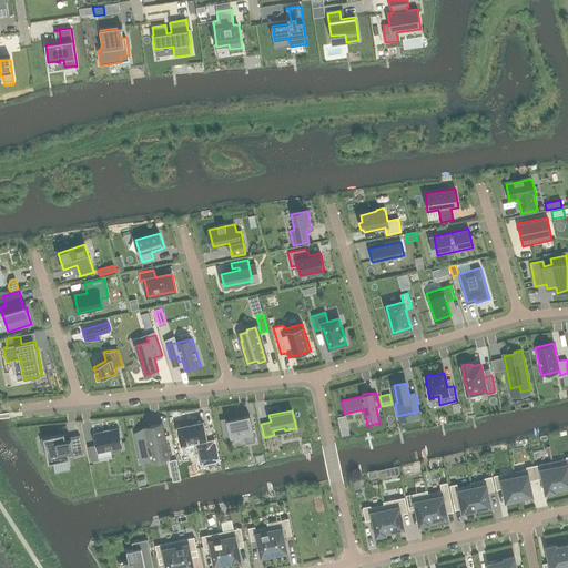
[(224,438),(231,437),(231,438),(245,436),(246,443),(255,442),(250,415),(235,418),(235,416),(221,419),(224,438)]
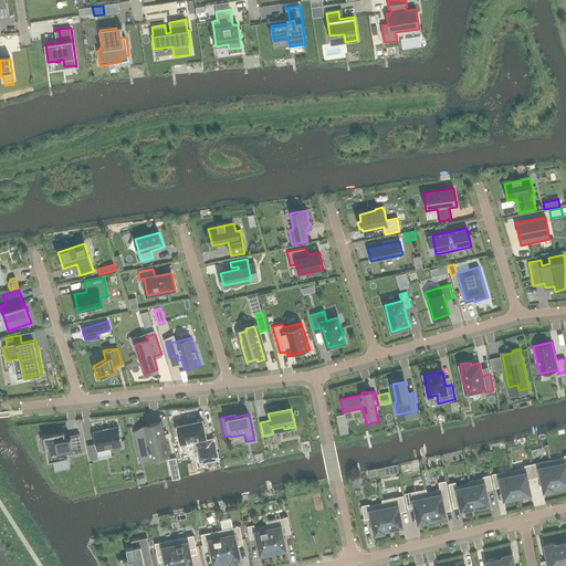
[(344,416),(336,417),(338,426),(346,423),(344,416)]
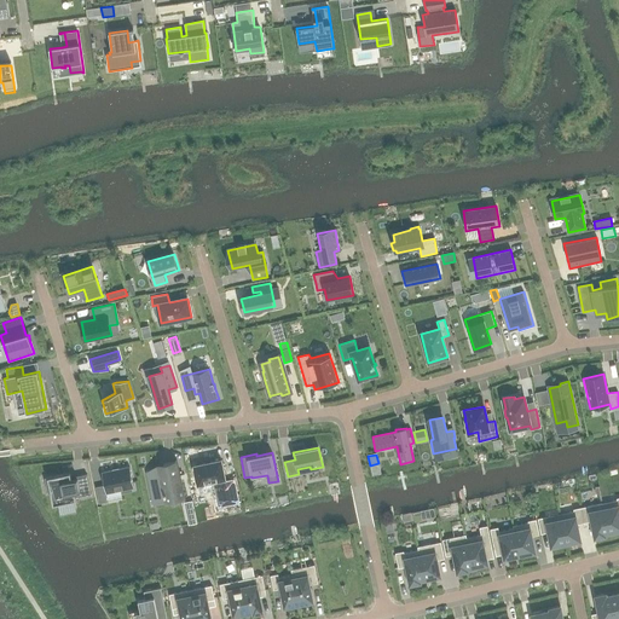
[(195,469),(192,469),(194,476),(196,476),(198,485),(214,481),(219,504),(237,501),(233,481),(226,482),(225,479),(221,461),(212,462),(210,462),(210,463),(206,464),(206,463),(204,464),(194,467),(195,469)]
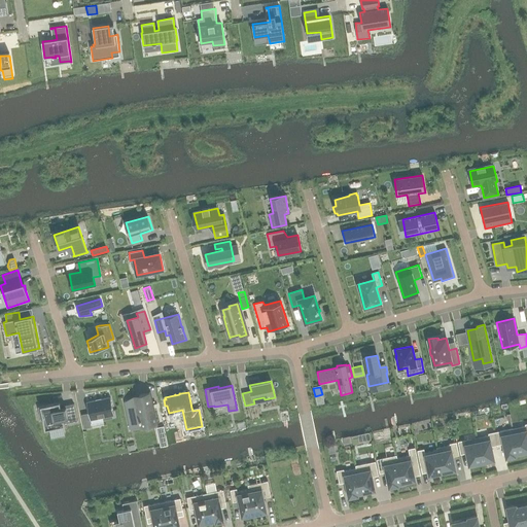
[(125,403),(129,422),(141,419),(143,427),(157,424),(151,393),(139,395),(140,397),(135,398),(125,403)]
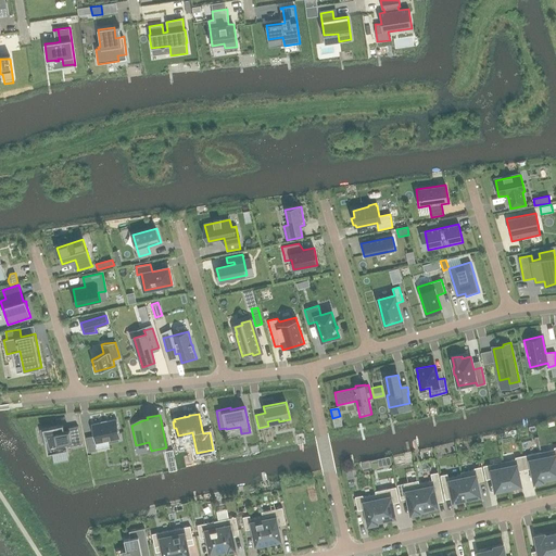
[(101,421),(101,422),(91,425),(93,437),(87,438),(90,453),(97,451),(96,443),(109,441),(110,443),(118,441),(118,439),(121,438),(116,419),(106,421),(106,420),(101,421)]
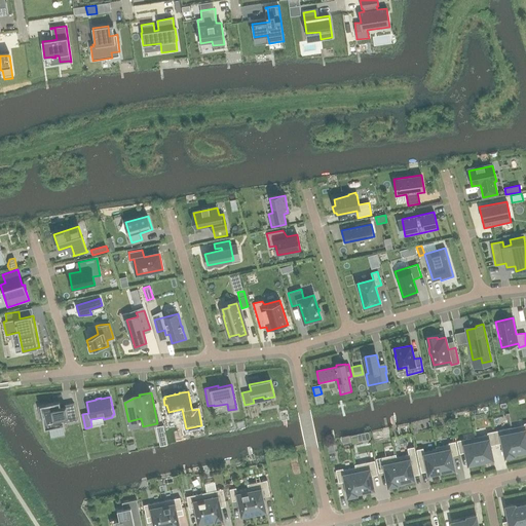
[(74,404),(65,406),(65,408),(62,409),(60,402),(38,407),(40,417),(43,417),(46,428),(64,424),(64,422),(77,419),(74,404)]
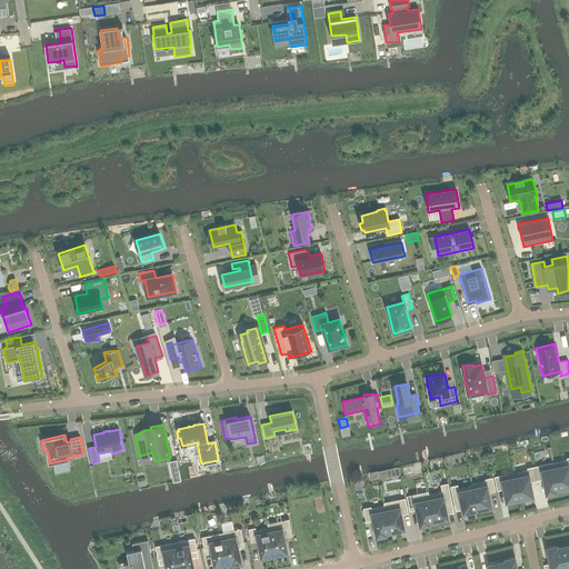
[(568,457),(567,458),(567,460),(555,462),(560,490),(568,488),(568,457)]
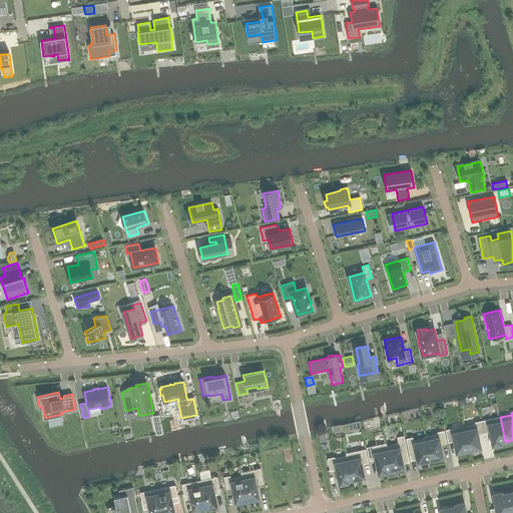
[(500,417),(481,421),(484,434),(490,433),(493,446),(502,444),(501,443),(505,442),(500,417)]
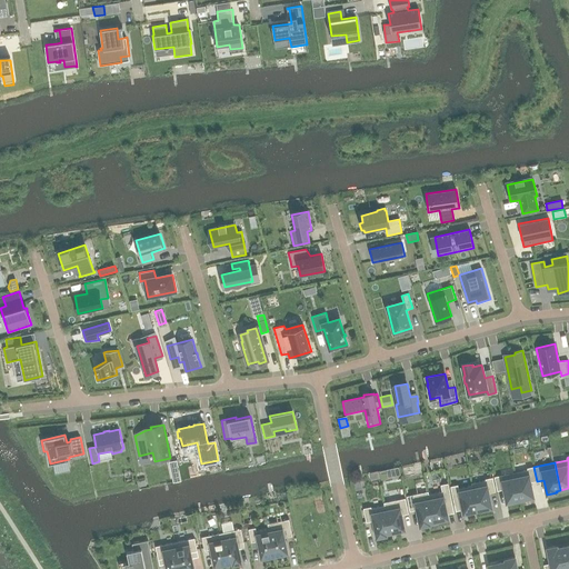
[(537,481),(533,467),(527,468),(527,470),(515,472),(520,500),(523,499),(523,500),(533,498),(530,482),(537,481)]
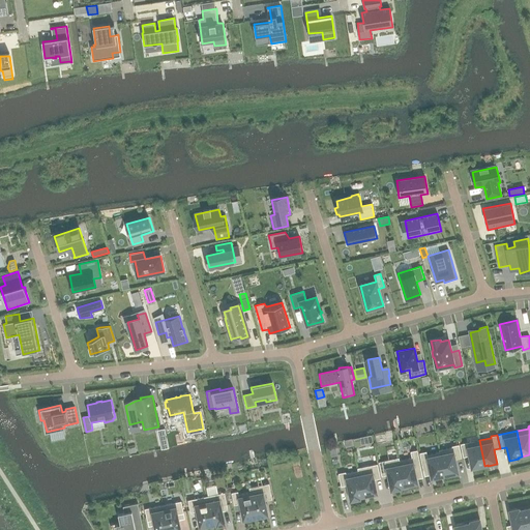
[(472,468),(484,466),(479,440),(461,444),(463,458),(469,455),(472,468)]
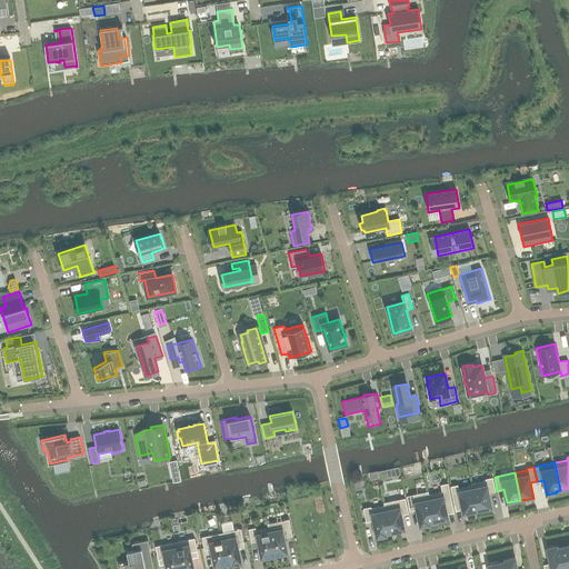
[(472,486),(478,510),(491,508),(489,493),(496,491),(495,485),(492,478),(486,479),(486,480),(471,483),(472,486)]
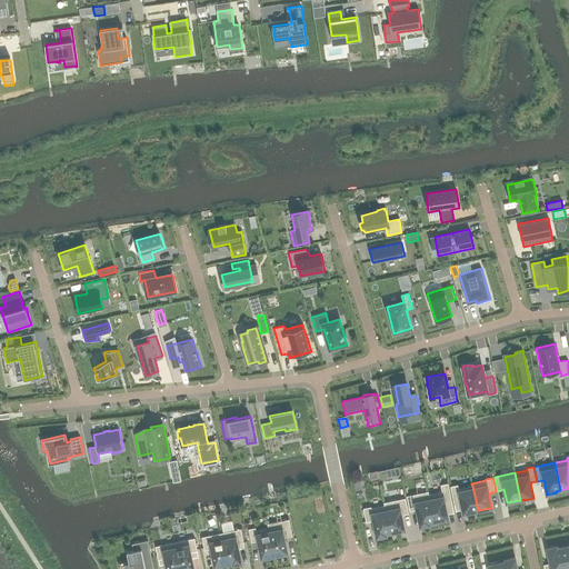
[(360,479),(353,480),(356,490),(362,489),(360,479)]
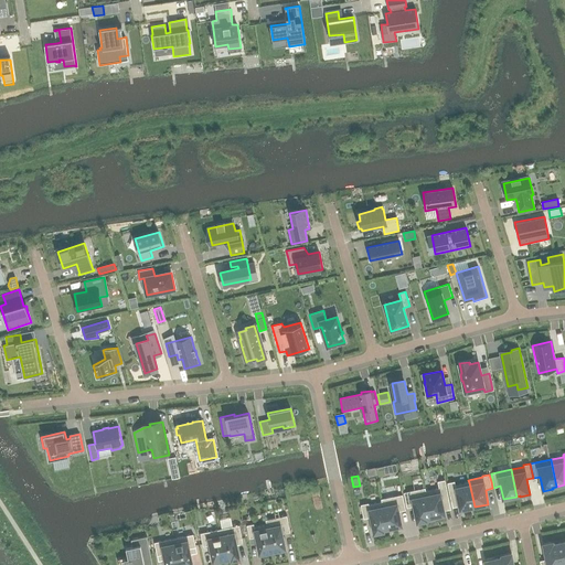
[(439,488),(426,491),(425,491),(430,518),(435,516),(436,519),(445,516),(441,501),(449,499),(445,480),(438,481),(439,488)]
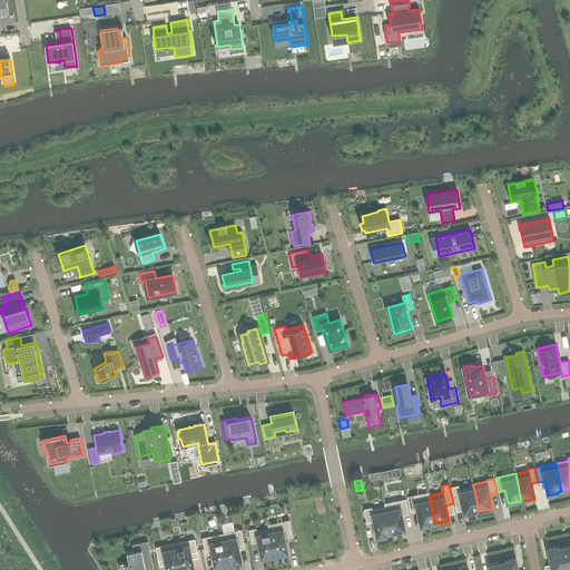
[(464,514),(479,511),(473,487),(460,490),(459,485),(451,488),(454,501),(461,500),(464,514)]
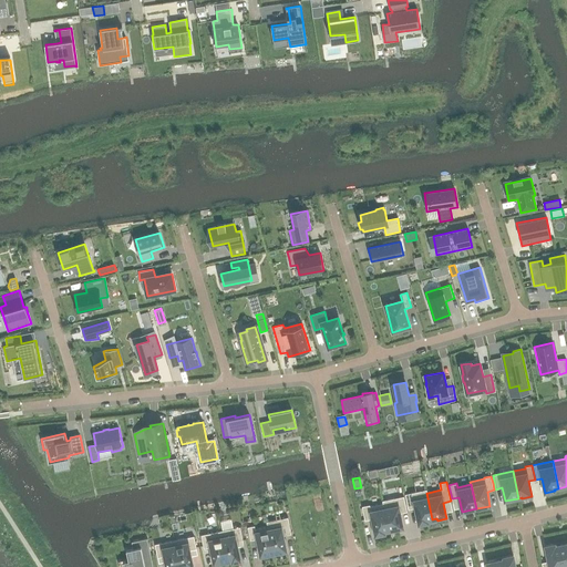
[(426,493),(428,493),(426,490),(405,494),(409,509),(415,508),(419,525),(429,523),(428,521),(432,519),(426,493)]
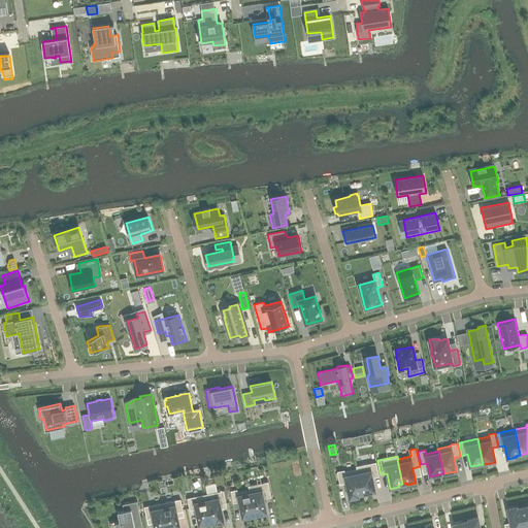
[(357,469),(362,494),(375,492),(372,479),(378,476),(375,463),(356,467),(357,469)]
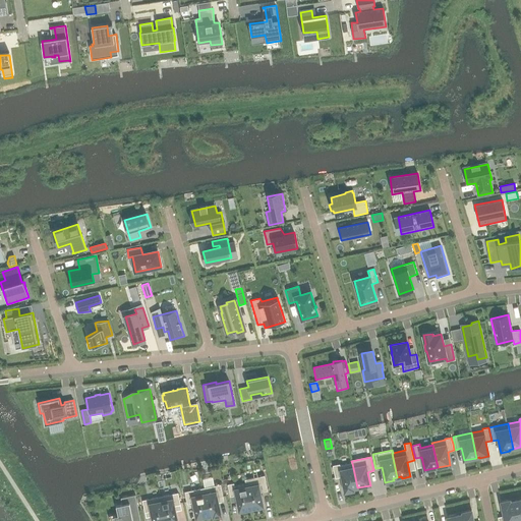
[(353,488),(357,487),(352,463),(340,465),(340,464),(333,466),(335,478),(342,477),(345,493),(354,490),(353,488)]
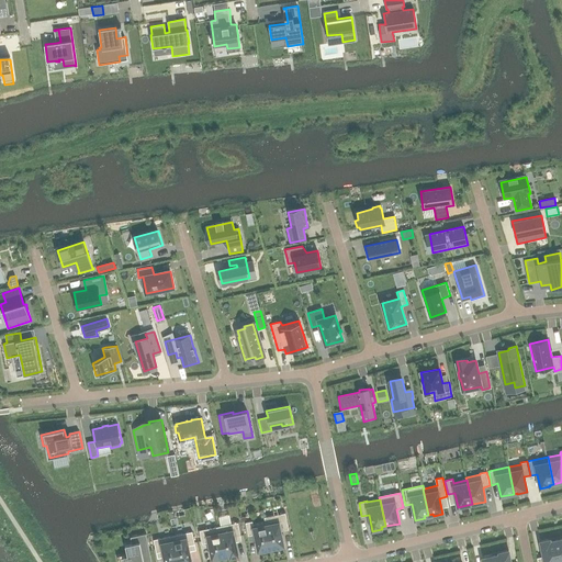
[(285,513),(265,517),(271,549),(284,547),(281,531),(289,529),(285,513)]
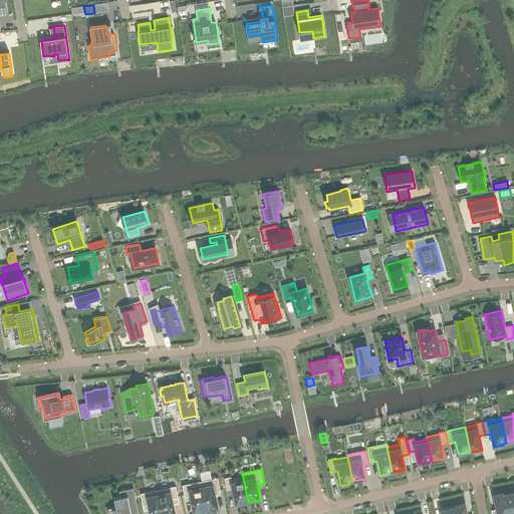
[(236,504),(248,502),(242,473),(242,478),(231,480),(231,477),(225,478),(227,490),(233,489),(236,504)]
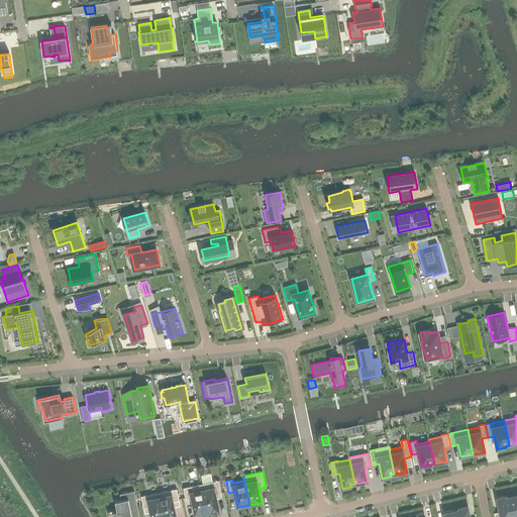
[(219,481),(201,485),(207,512),(212,511),(212,513),(219,511),(215,494),(221,493),(219,481)]
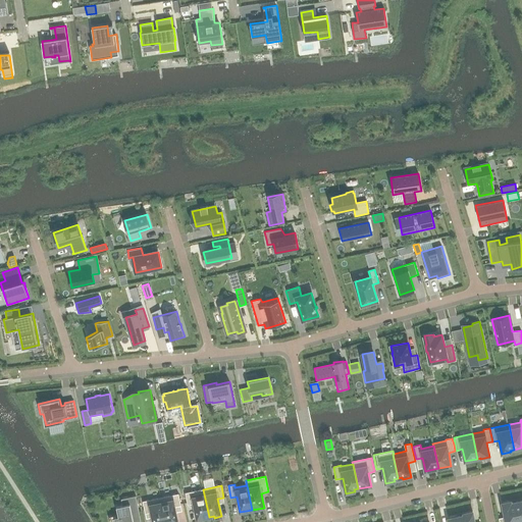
[(197,520),(209,517),(203,489),(186,492),(188,505),(194,504),(197,520)]
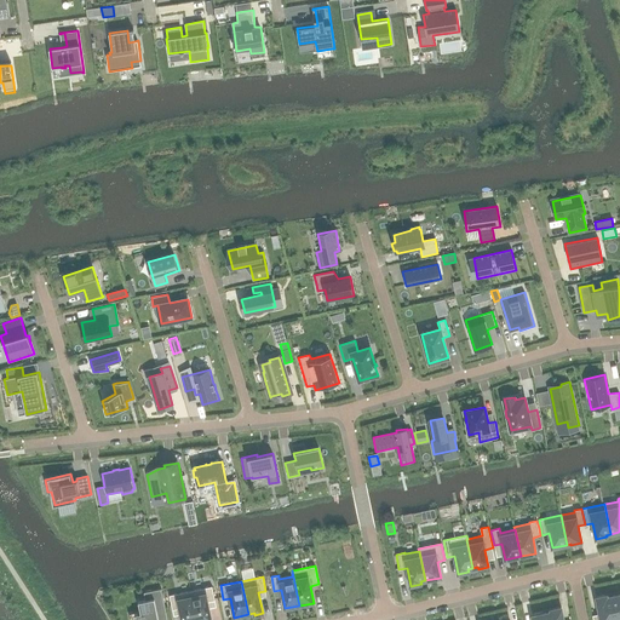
[(212,586),(190,591),(196,619),(211,619),(212,619),(208,602),(216,601),(212,586)]
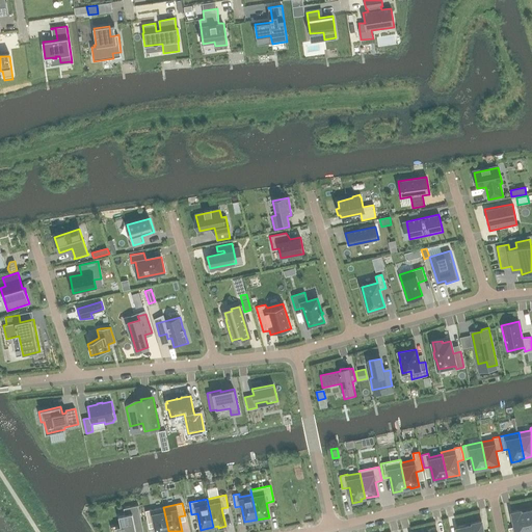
[(143,531),(138,505),(124,508),(125,515),(118,516),(121,525),(121,526),(118,527),(118,531),(143,531)]
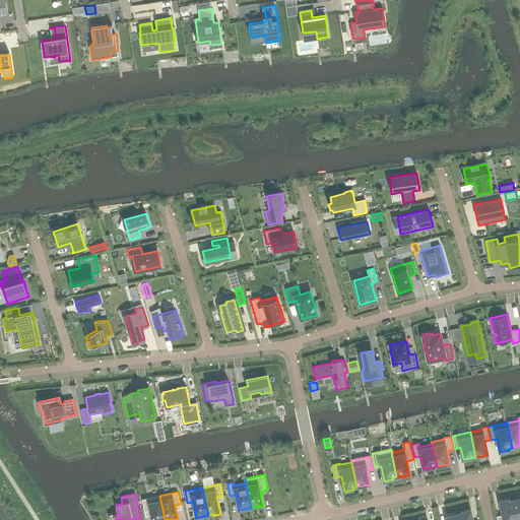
[(142,500),(144,512),(150,510),(152,519),(165,519),(159,496),(142,500)]
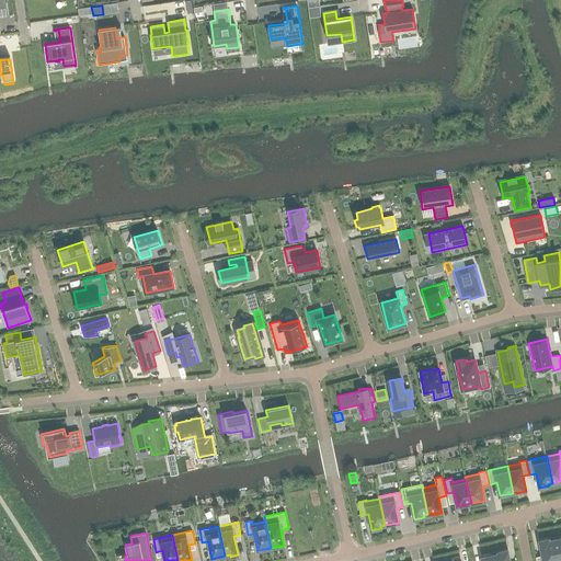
[(536,560),(557,560),(553,540),(549,540),(549,539),(539,540),(542,556),(536,557),(536,560)]
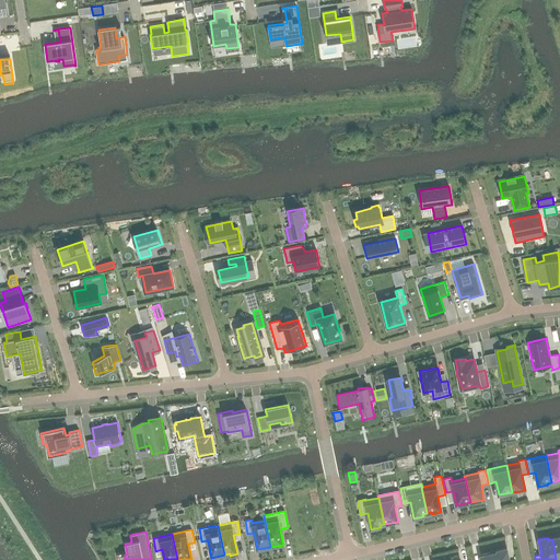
[(494,553),(494,559),(509,559),(506,549),(498,551),(498,552),(494,553)]
